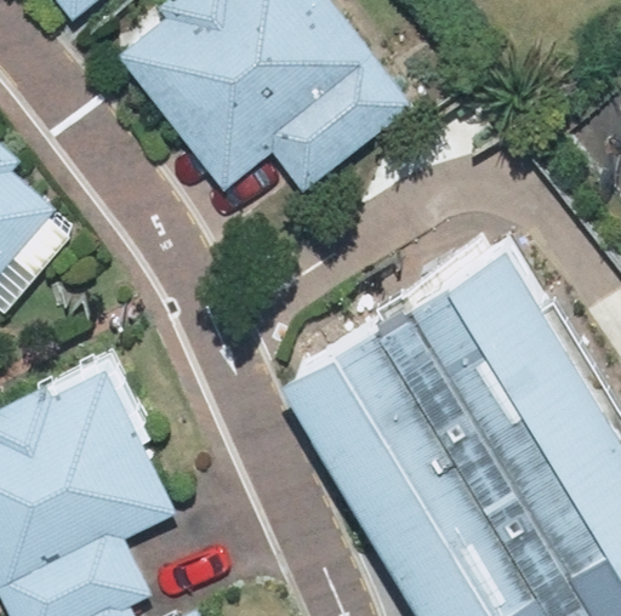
[(177,0),(183,7),(136,45),(244,177),(290,140),(323,178),(433,90),(359,0),(177,0)]
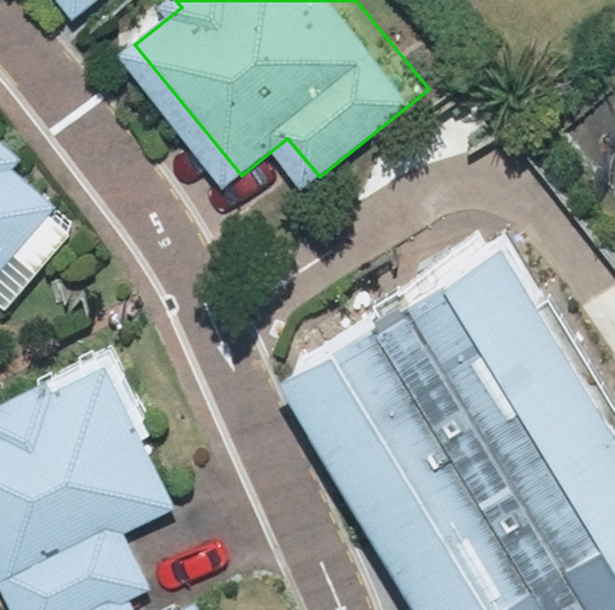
[(0,312),(1,314),(71,229),(7,178),(21,162),(0,144),(0,312)]
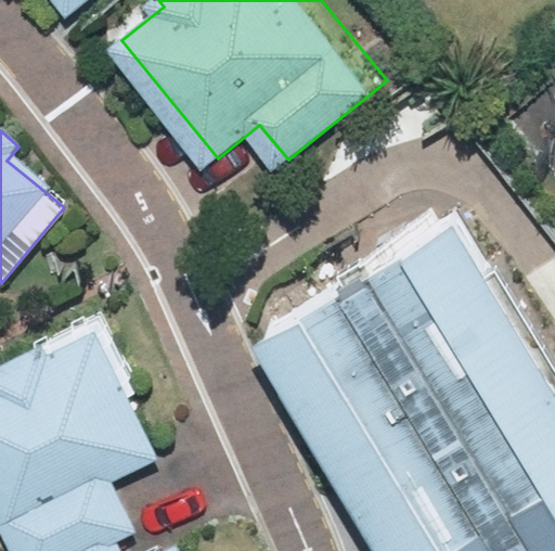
[(554,550),(554,398),(453,225),(250,350),(371,550),(554,550)]
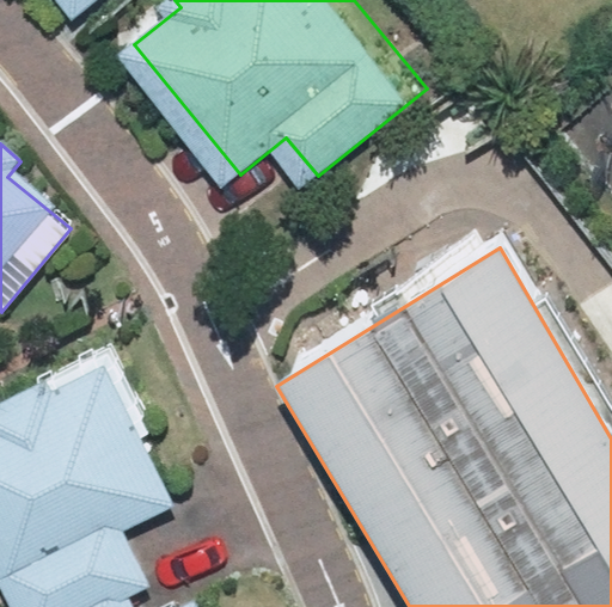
[(111,606),(126,600),(152,587),(122,527),(177,501),(109,366),(0,420),(0,586),(10,606),(111,606)]
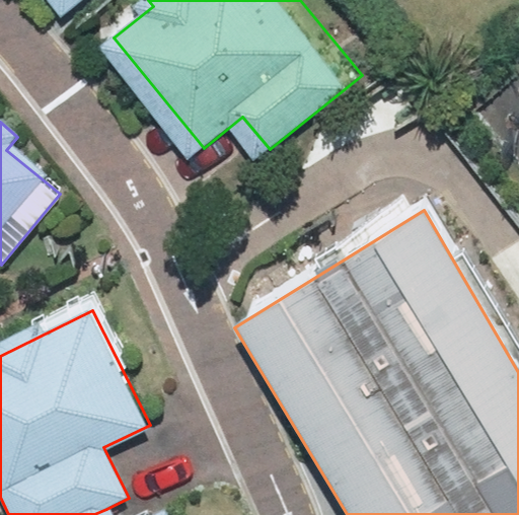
All buildings are outlined.
